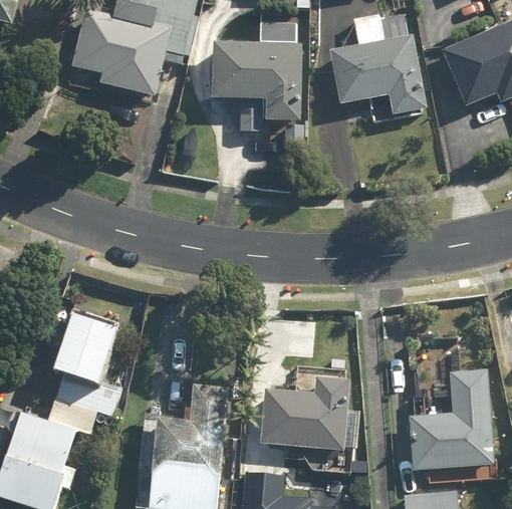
[(0,0),(0,19),(13,23),(19,0),(0,0)]
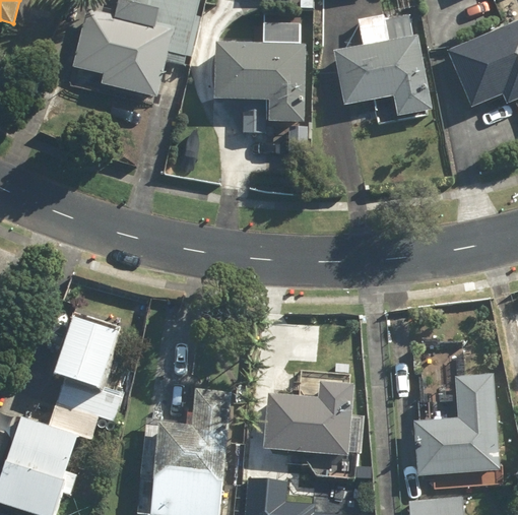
[(178,82),(199,0),(117,0),(113,19),(84,12),(70,66),(99,73),(96,81),(157,97),(162,78),(178,82)]
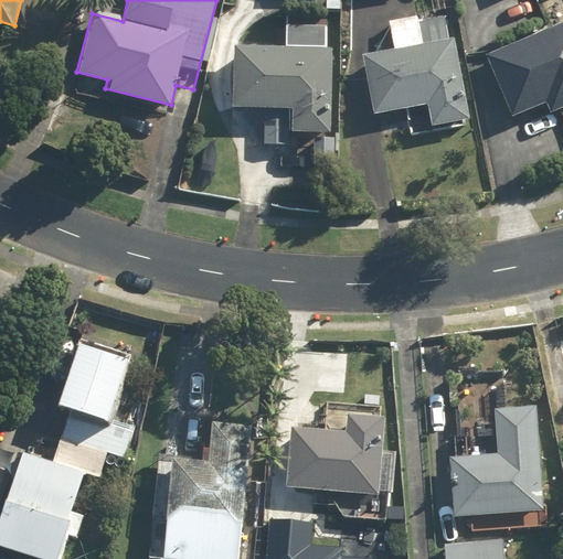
[(286,39),(234,36),(231,110),(293,113),(291,135),(304,136),(303,156),(330,157),(336,49),(328,49),(329,11),(287,9),(286,39)]
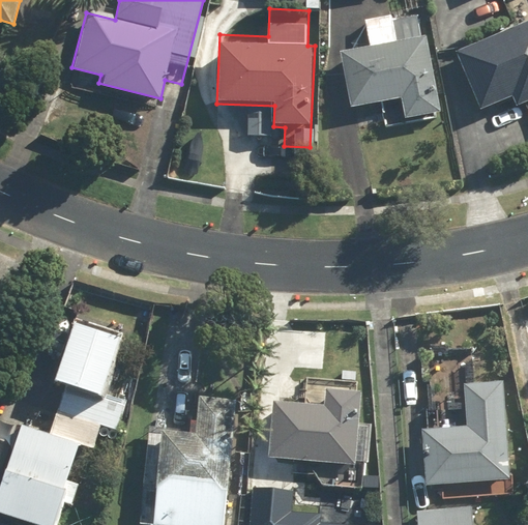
[(389,41),(342,52),(353,107),(399,97),(404,120),(441,112),(419,15),(385,22),(389,41)]
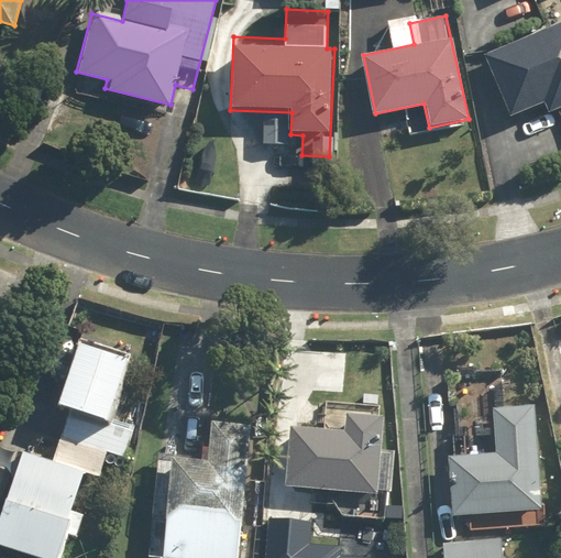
[(560,22),(484,56),(510,119),(546,105),(550,113),(560,108),(560,22)]
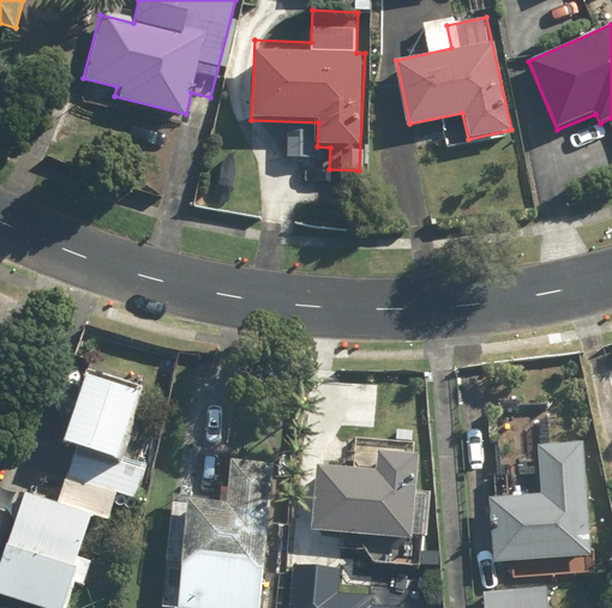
[(75,446),(57,499),(108,517),(118,491),(136,497),(149,458),(119,447),(138,392),(82,373),(59,441),(75,446)]
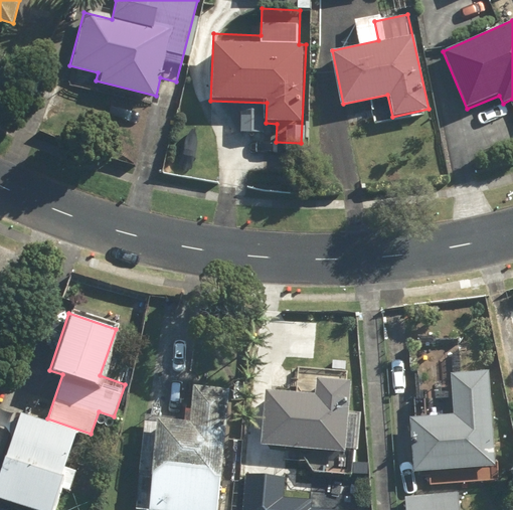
[(263,386),(259,445),(346,451),(346,446),(356,447),(359,408),(348,408),(350,370),(310,368),(309,389),(263,386)]
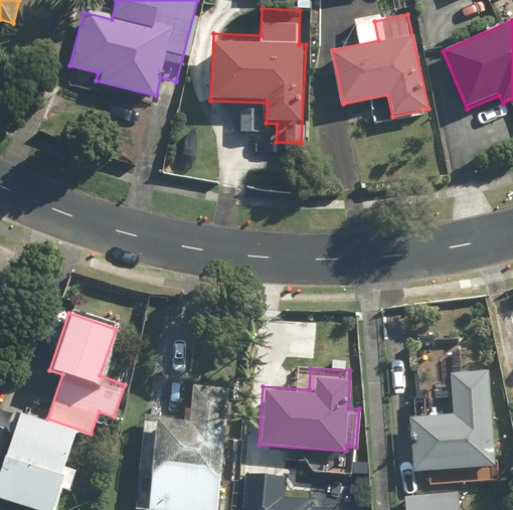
[(413,414),(414,467),(494,465),(492,370),(451,370),(452,413),(413,414)]
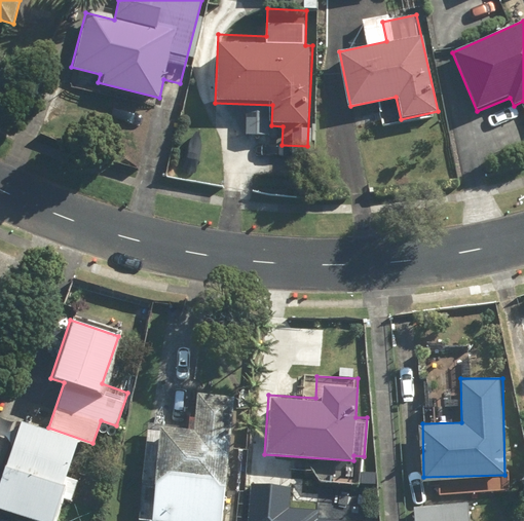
[(220,520),(231,395),(190,392),(187,428),(156,425),(147,520),(220,520)]
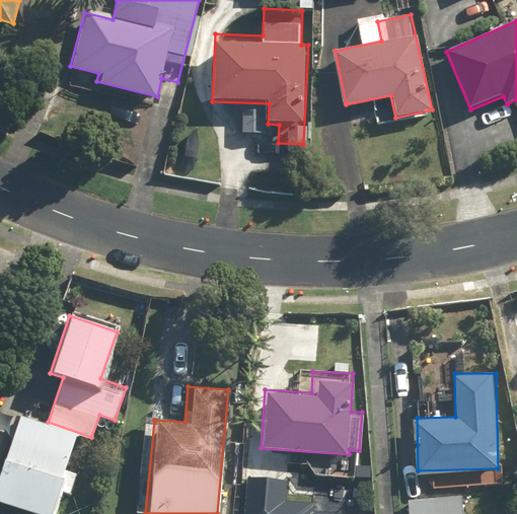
[(21,418),(0,471),(0,502),(29,513),(47,513),(77,440),(21,418)]
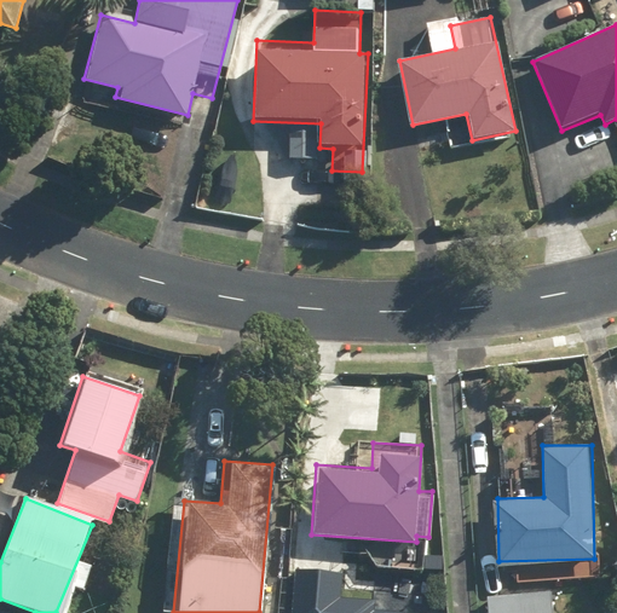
[(305,557),(299,612),(428,612),(430,605),(374,600),(375,590),(340,587),(342,561),(305,557)]
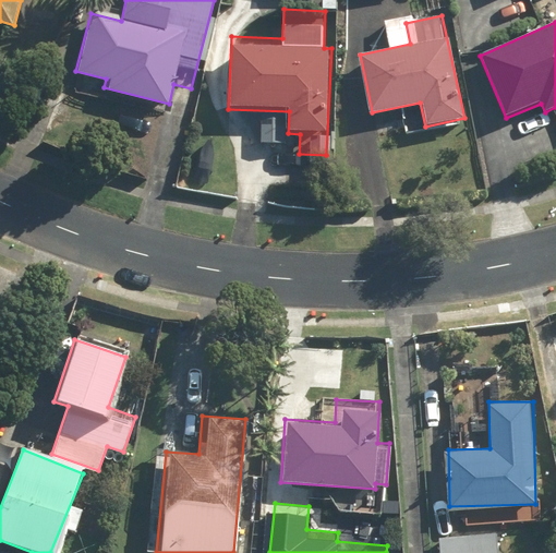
[(439,533),(440,552),(499,552),(499,531),(439,533)]
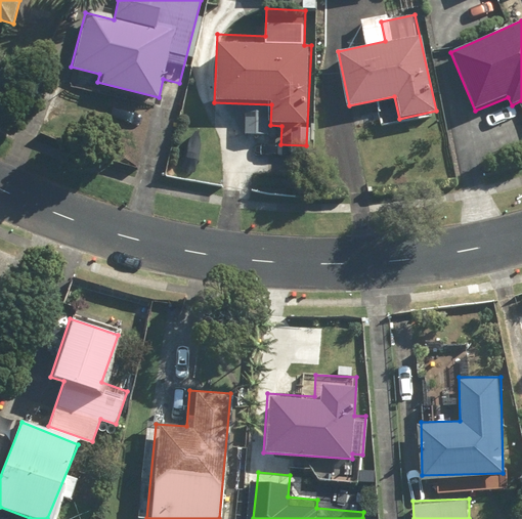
All buildings are outlined.
